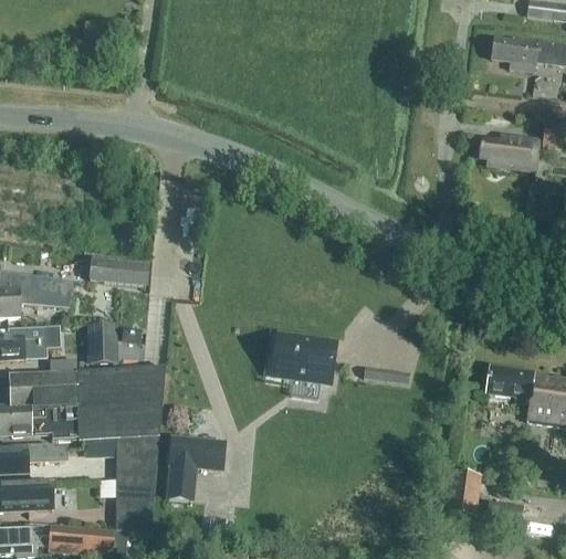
[(565,20),(565,3),(538,0),(530,0),(527,16),(565,20)]
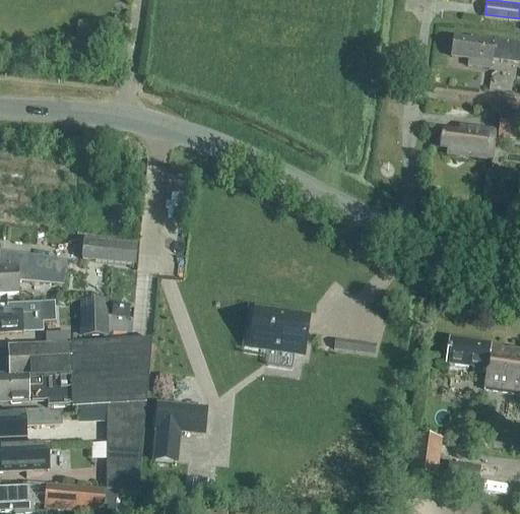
[(519,40),(470,34),(470,37),(453,35),(451,53),(467,56),(466,63),(490,66),(492,57),(519,60),(519,40)]
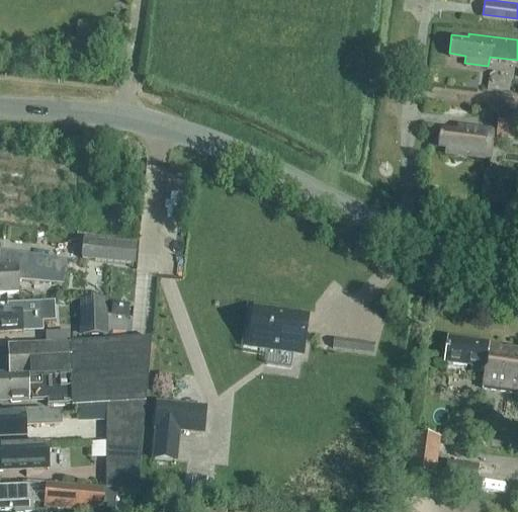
[(517,136),(517,131),(517,117),(497,115),(496,133),(517,136)]
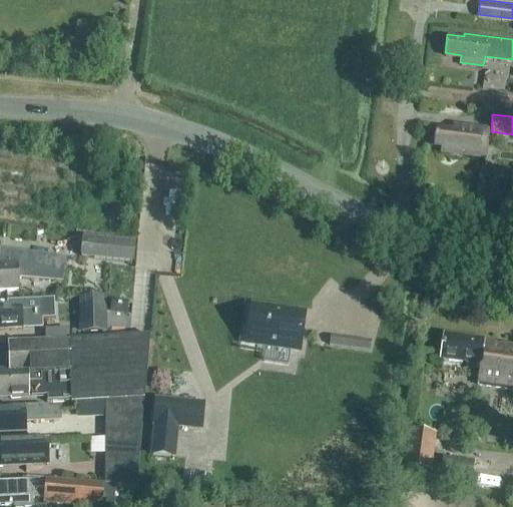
[(484,154),(488,126),(457,122),(456,127),(436,125),(434,142),(441,143),(441,148),(484,154)]
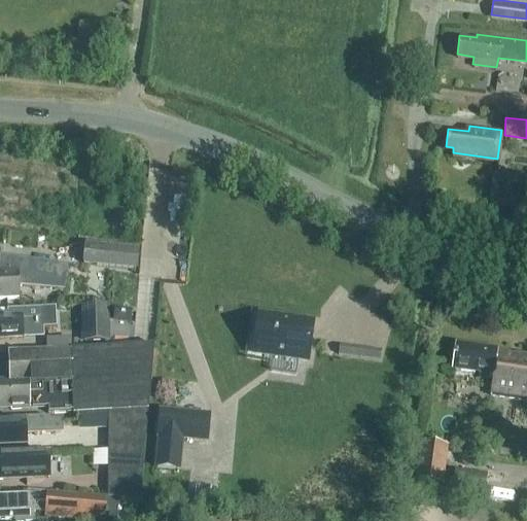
[(135,266),(137,245),(85,240),(83,261),(135,266)]
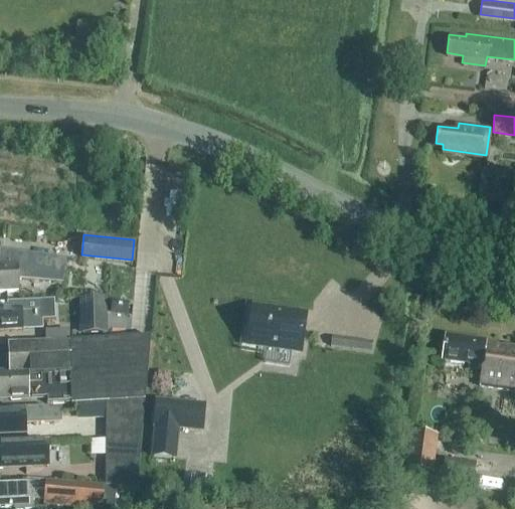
[(0,288),(18,288),(17,273),(60,278),(60,286),(81,289),(84,271),(62,268),(63,257),(0,247),(0,288)]
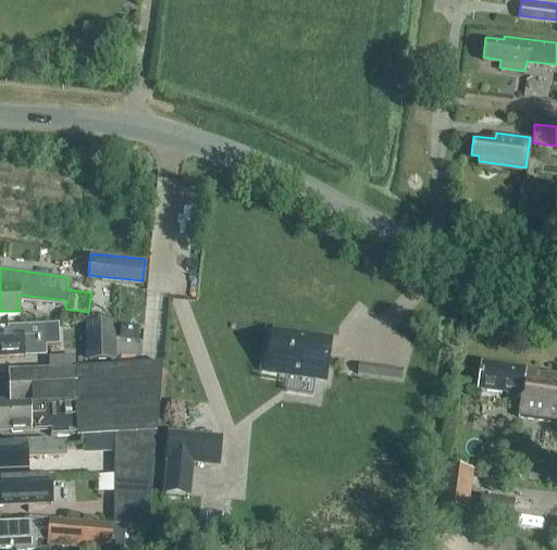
[(114,320),(86,321),(86,357),(115,355),(114,320)]
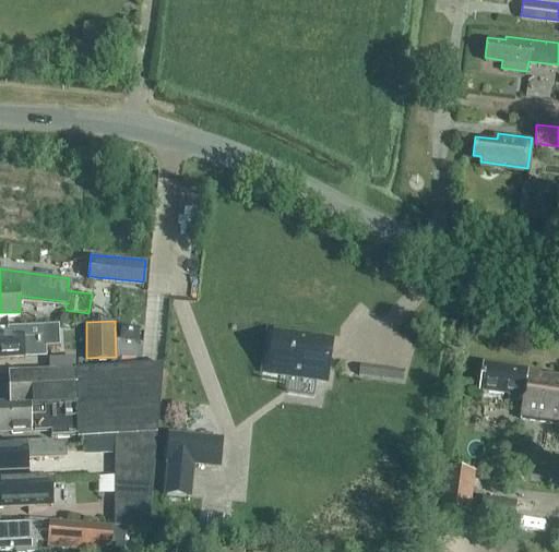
[(9,332),(0,331),(0,355),(24,355),(45,354),(45,343),(44,325),(44,322),(9,323),(9,325),(9,332)]
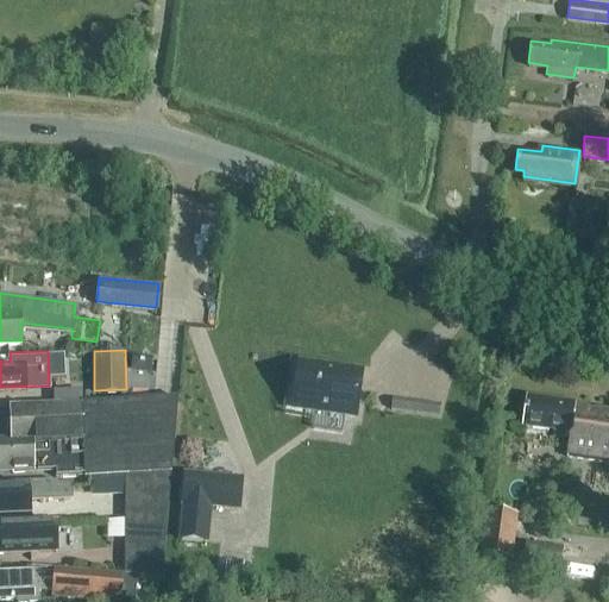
[(150,369),(152,356),(131,353),(130,367),(150,369)]
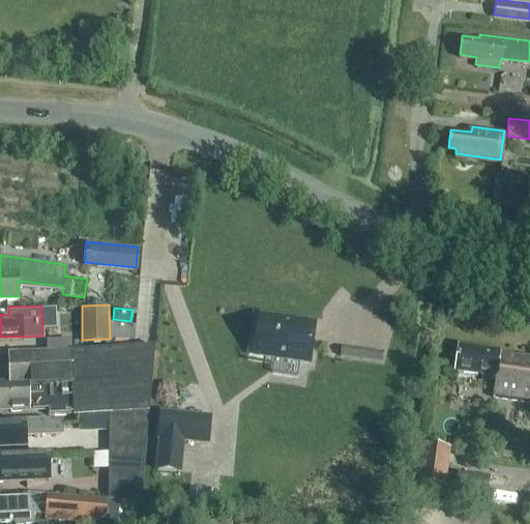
[(308,357),(314,321),(260,314),(255,350),(308,357)]
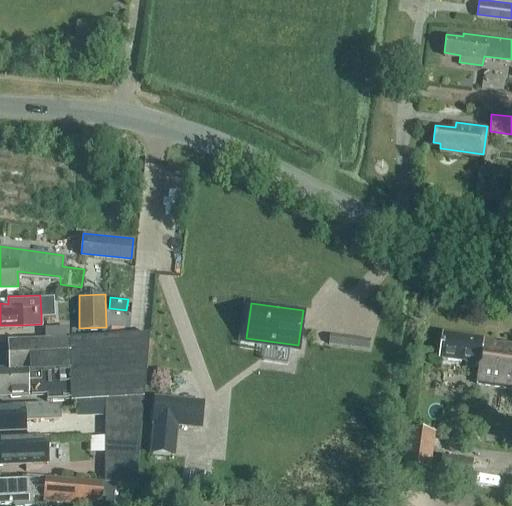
[(482,361),(480,379),(511,383),(511,338),(452,330),(441,329),(438,354),(447,356),(482,361)]
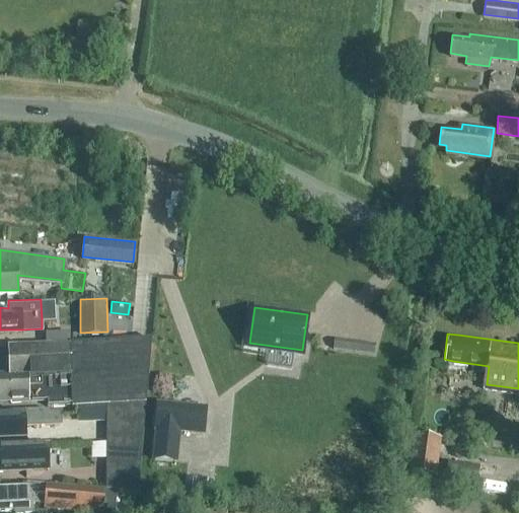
[(28,397),(47,396),(48,405),(90,402),(90,409),(106,408),(105,416),(144,418),(151,336),(7,343),(9,372),(0,372),(0,397),(11,397),(11,399),(28,398),(28,397)]
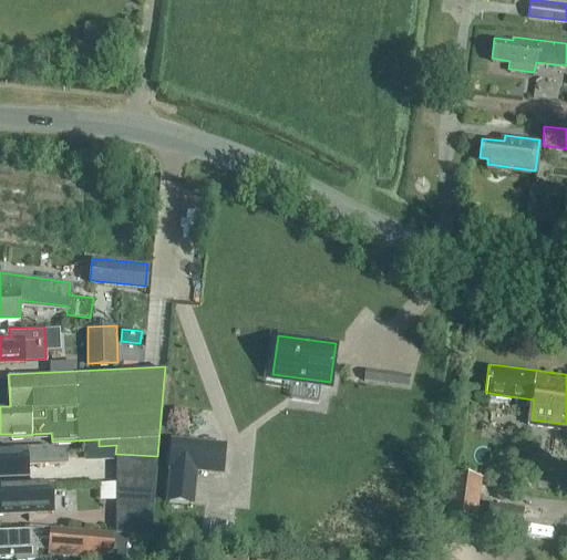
[(171,437),(168,468),(197,470),(224,473),(226,442),(171,437)]
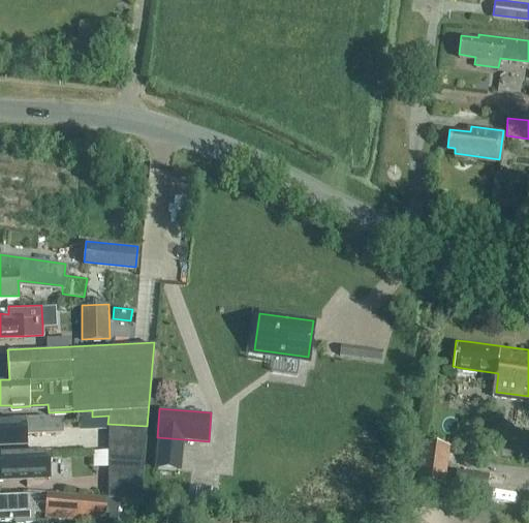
[(55,418),(47,414),(7,417),(7,421),(0,421),(0,442),(26,441),(25,433),(63,432),(63,418),(55,418)]
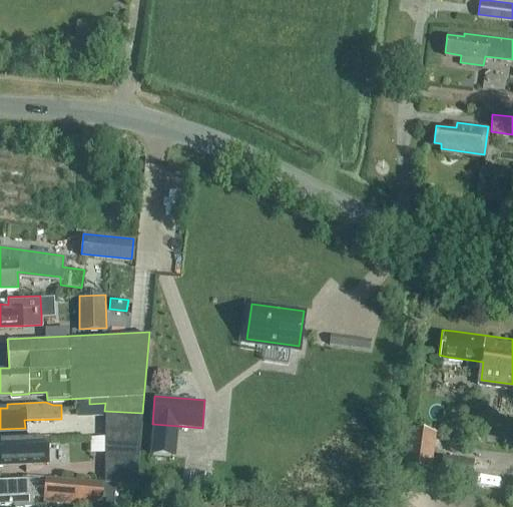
[(139,440),(142,413),(104,411),(104,440),(139,440)]
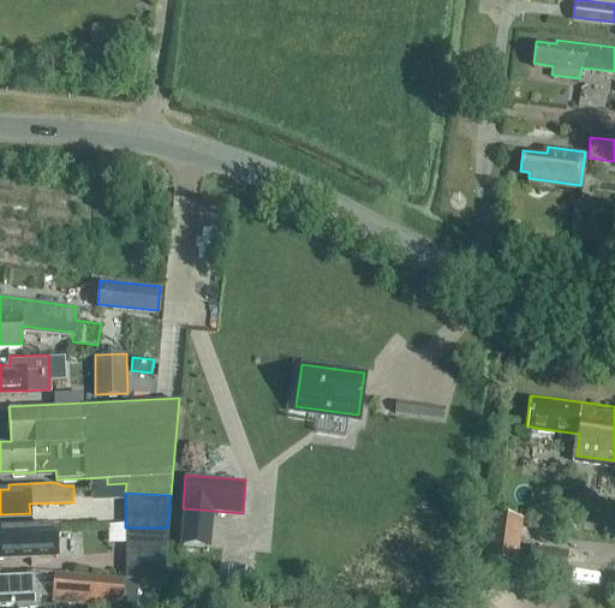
[(563,580),(568,549),(530,543),(527,561),(517,560),(523,516),(491,511),(484,568),(563,580)]
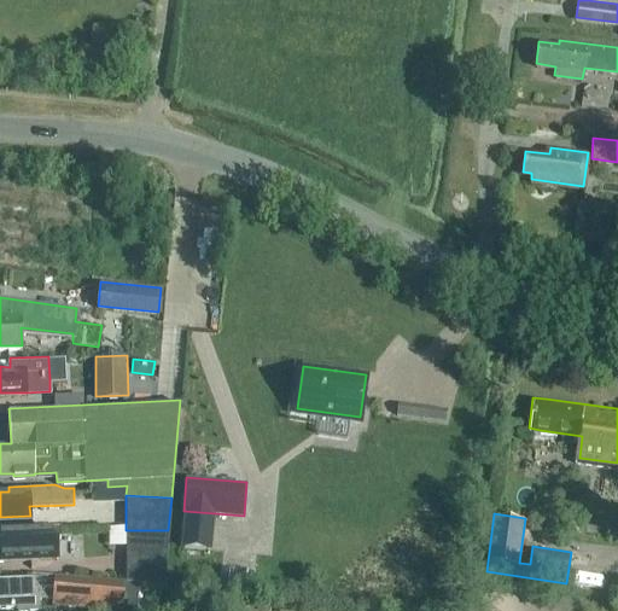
[(0,558),(57,556),(56,527),(0,528),(0,558)]
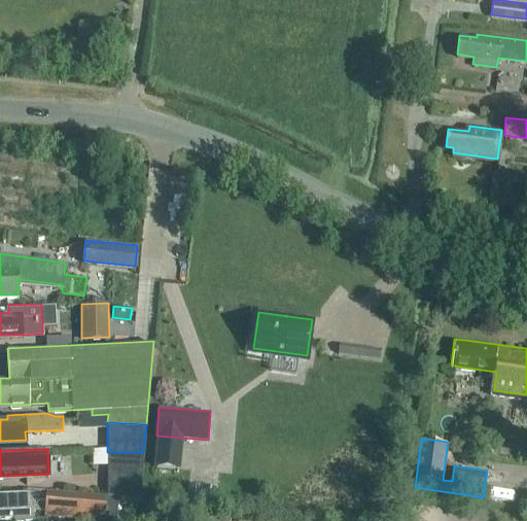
[(139,497),(143,452),(107,452),(107,493),(139,497)]
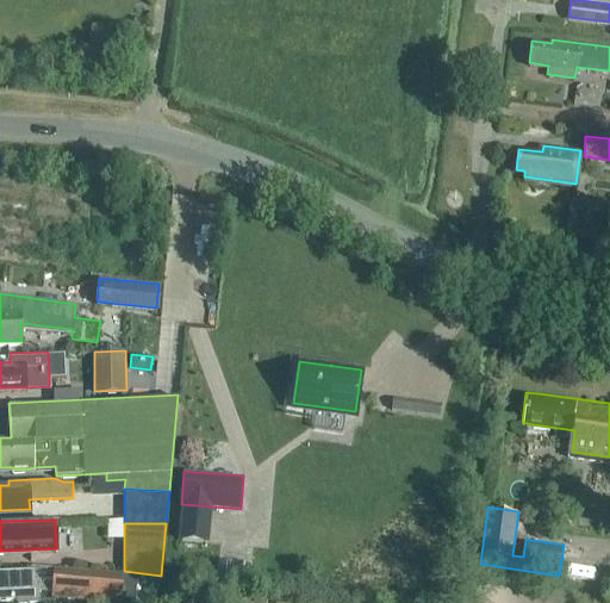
[(232,576),(234,558),(218,557),(217,574),(232,576)]
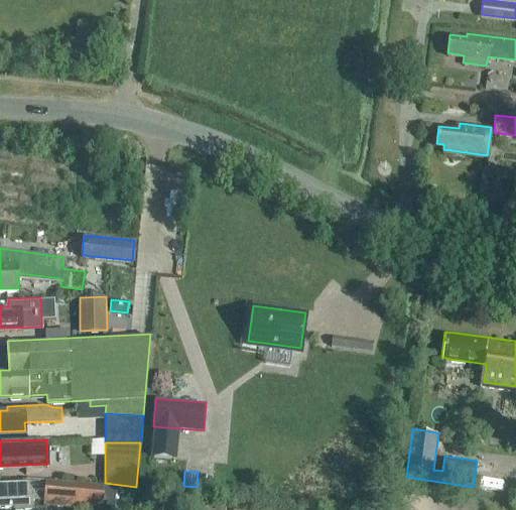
[(212,473),(199,472),(198,487),(211,488),(212,473)]
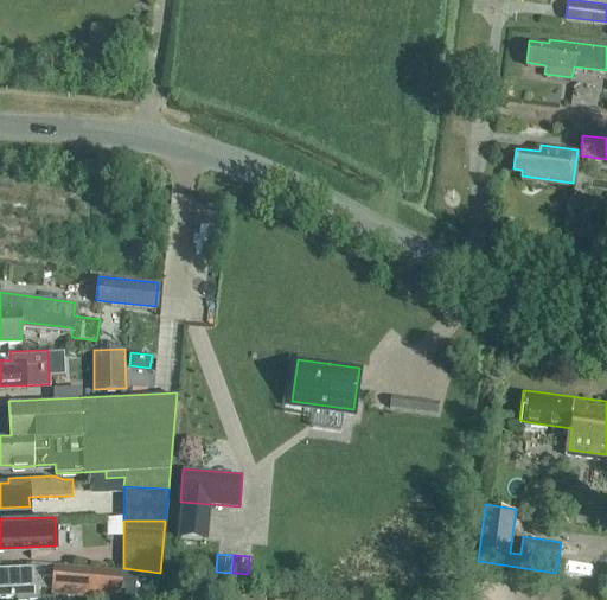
[(119,598),(121,568),(31,561),(31,565),(0,565),(0,593),(17,593),(17,597),(39,595),(38,585),(51,583),(51,591),(119,598)]
